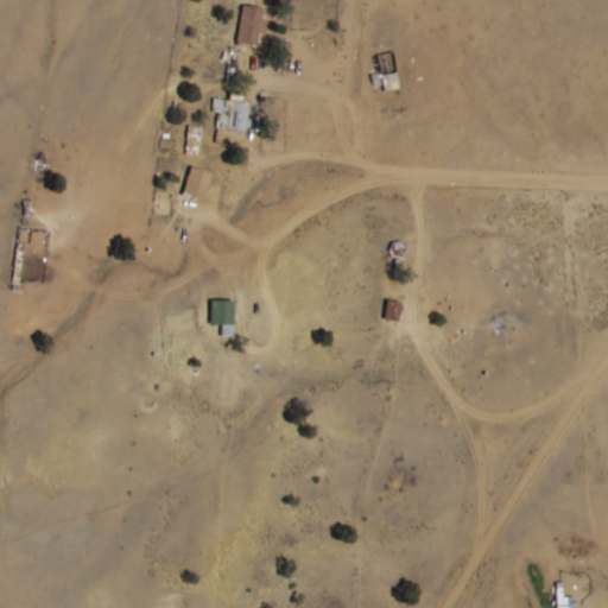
[(235,44),(255,46),(260,8),(240,6),(235,44)]
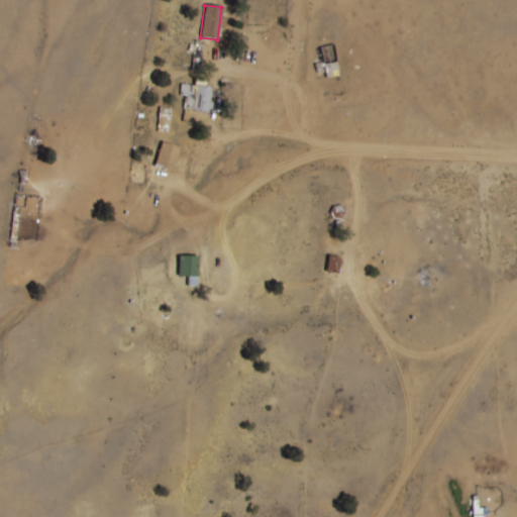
[(201,42),(193,42),(192,69),(200,69),(201,42)]
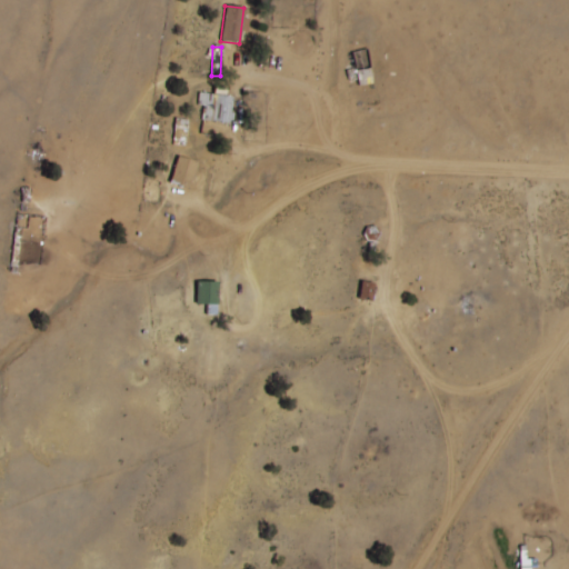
[(370,83),(368,68),(355,70),(358,85),(370,83)]
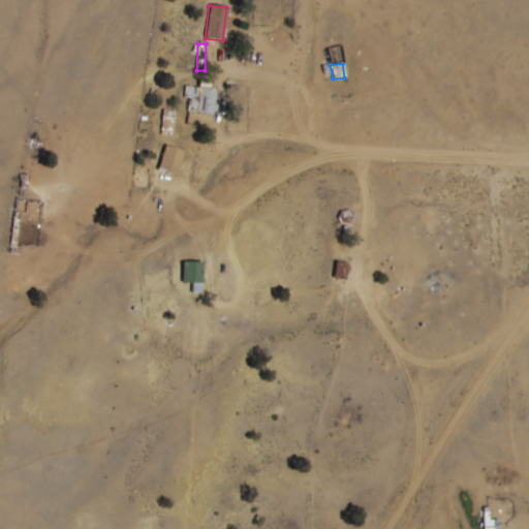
[(217,91),(191,87),(189,99),(197,100),(195,112),(213,115),(217,91)]
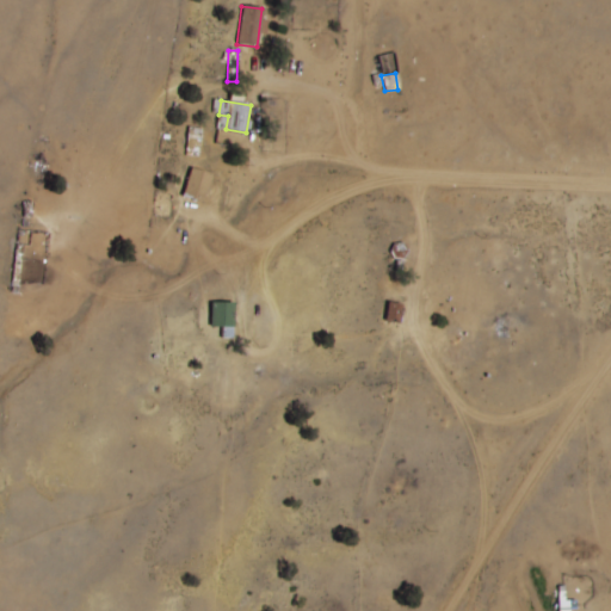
[(201,129),(187,128),(185,155),(198,156),(201,129)]
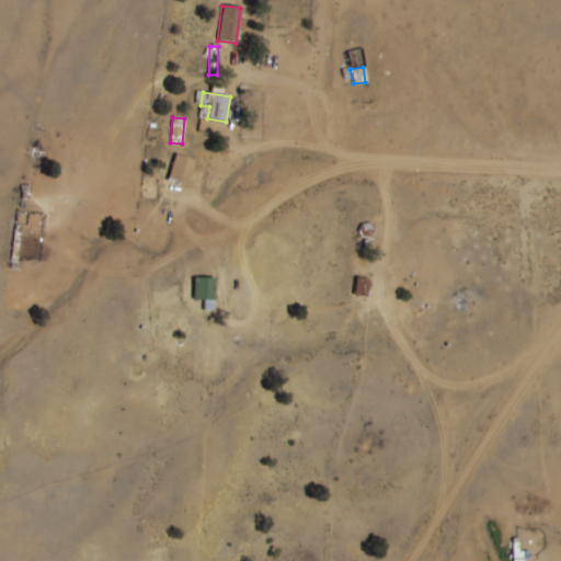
[(194,160),(174,155),(167,181),(185,186),(194,160)]
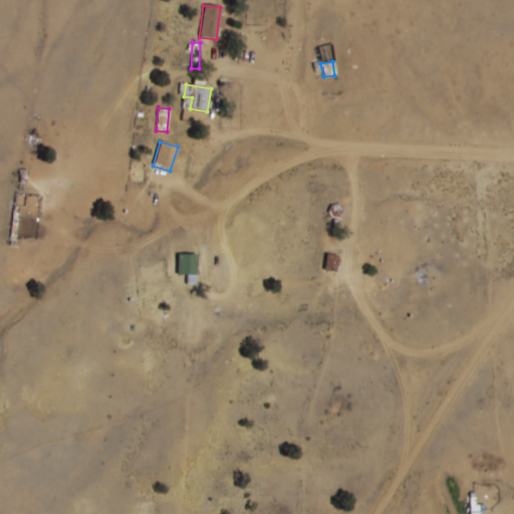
[(196,276),(196,255),(177,255),(177,276),(196,276)]
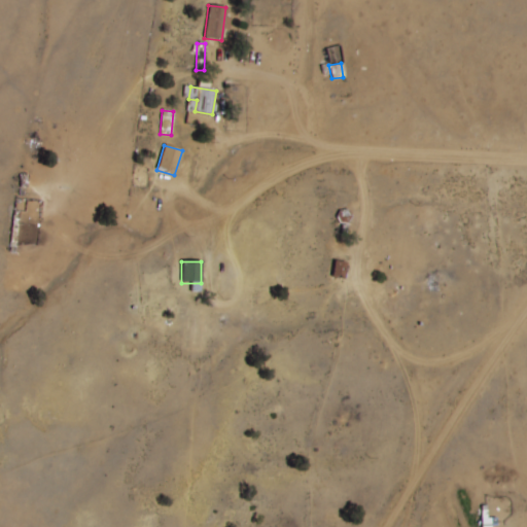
[(330,276),(342,279),(346,264),(335,261),(330,276)]
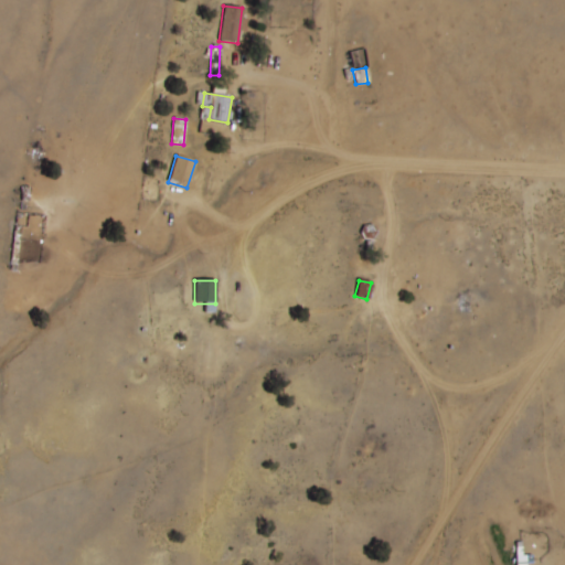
All buildings are outlined.
